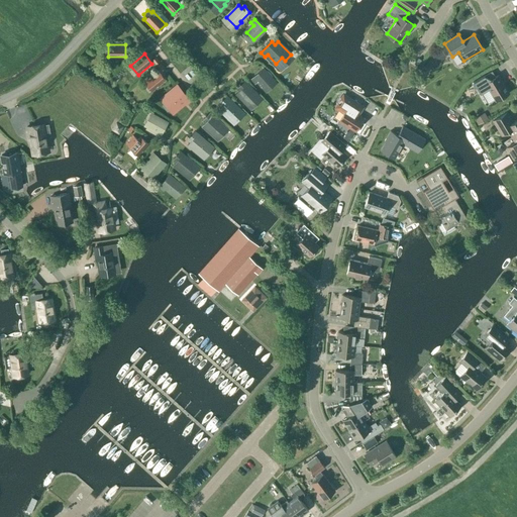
[(265,88),(273,81),(263,70),(251,80),(255,84),(259,81),(265,88)]
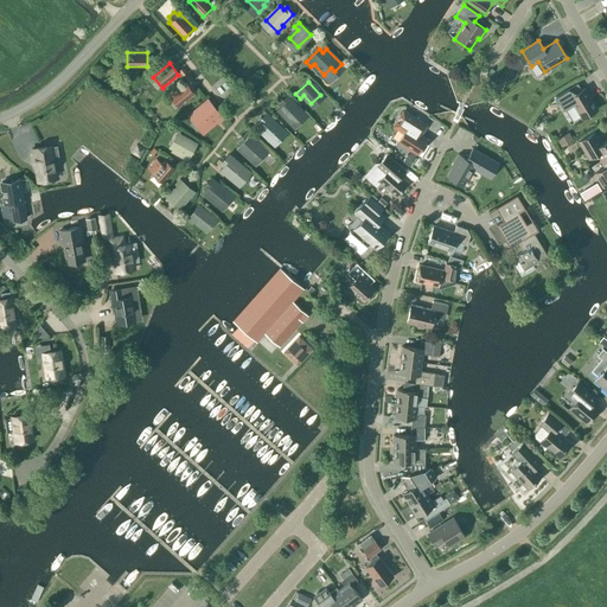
[(178,108),(195,95),(186,83),(170,97),(178,108)]
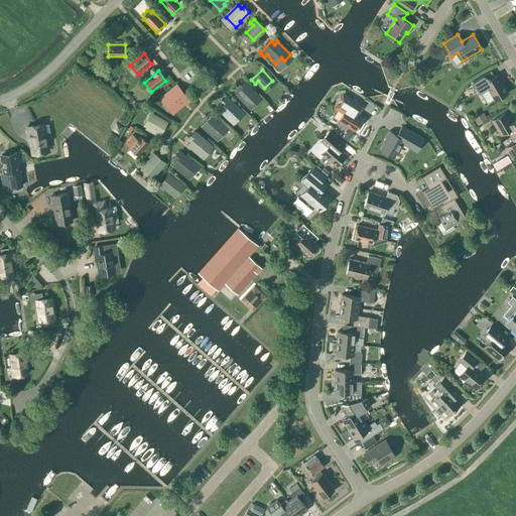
[(495,101),(508,93),(497,76),(486,82),(482,76),(472,82),(479,93),(487,89),(495,101)]
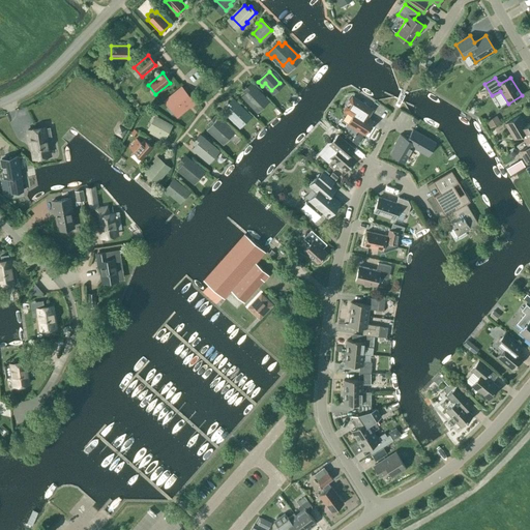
[(255,108),(265,98),(261,93),(260,94),(251,84),(244,89),(246,92),(243,95),(255,108)]
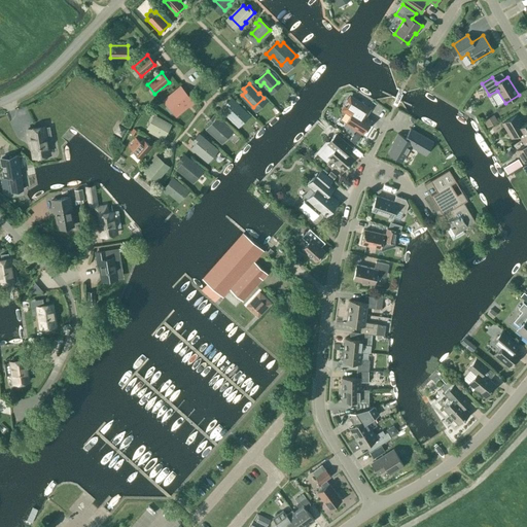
[(190,106),(194,103),(181,88),(168,99),(178,111),(188,103),(190,106)]
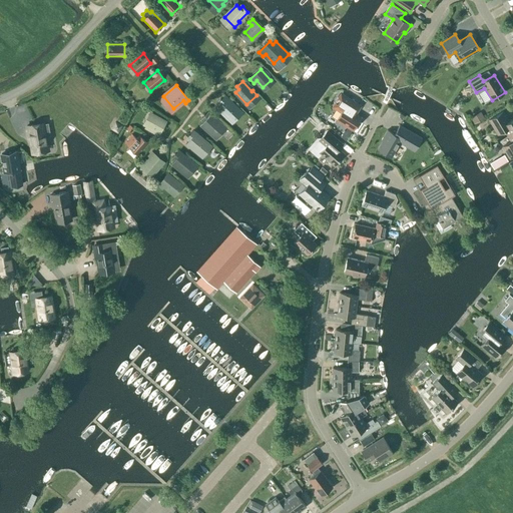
[(335,105),(336,108),(342,112),(337,120),(353,130),(361,117),(356,114),(361,106),(344,95),(340,96),(338,98),(336,102),(335,105)]
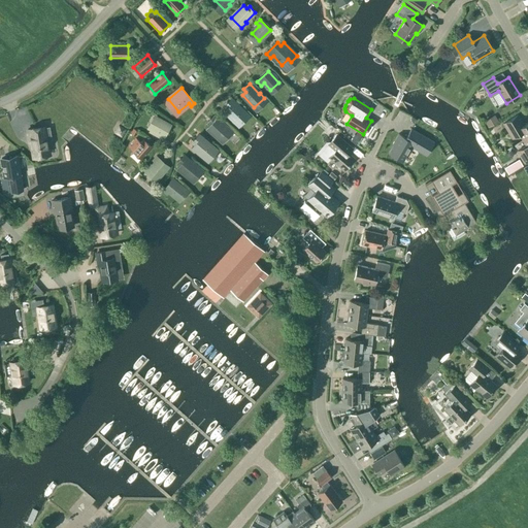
[(236,123),(246,112),(242,108),(241,109),(231,99),(226,105),(228,107),(225,111),(236,123)]
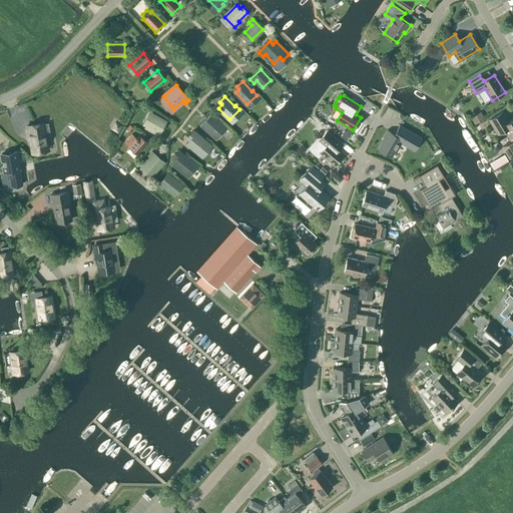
[(477,121),(485,114),(480,108),(472,114),(477,121)]
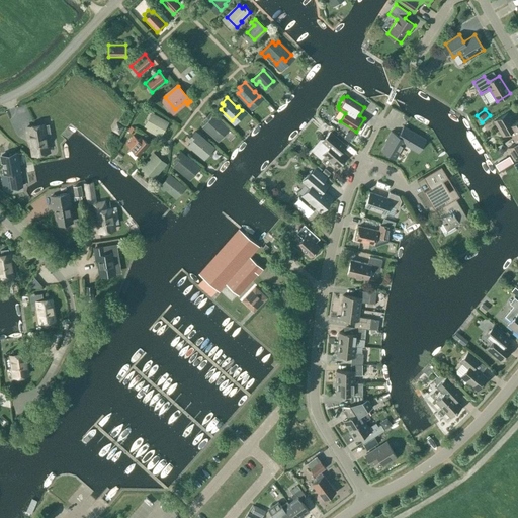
[(513,138),(517,134),(517,119),(514,122),(508,112),(494,121),(503,136),(510,132),(513,138)]
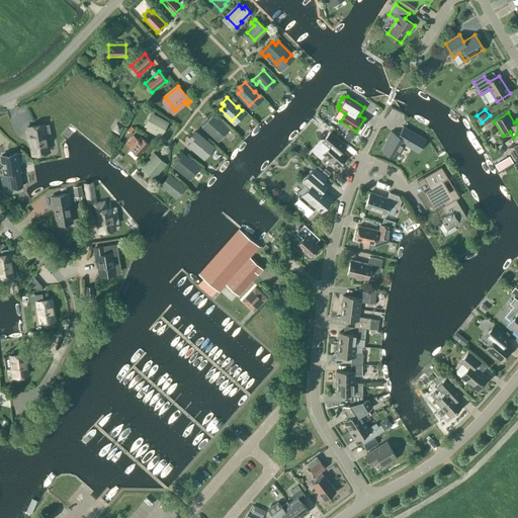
[(221,121),(219,122),(209,114),(204,119),(206,122),(203,125),(216,137),(226,126),(221,121)]
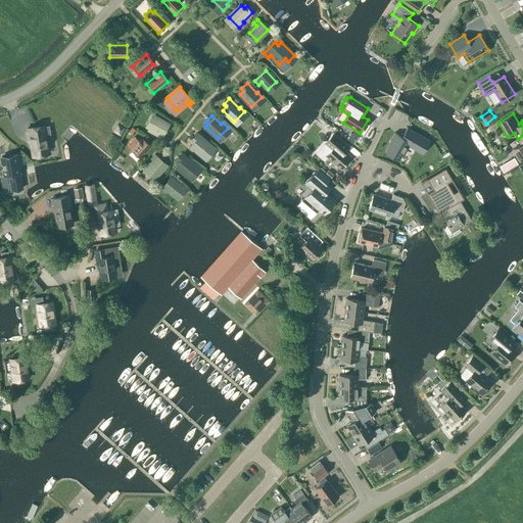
[(161,138),(169,126),(154,117),(147,131),(161,138)]
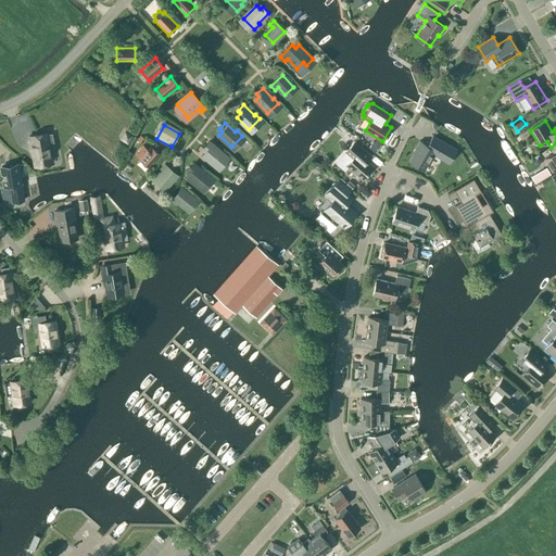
[(36,165),(51,163),(49,149),(54,148),(52,134),(49,134),(48,133),(29,136),(30,144),(33,144),(36,165)]
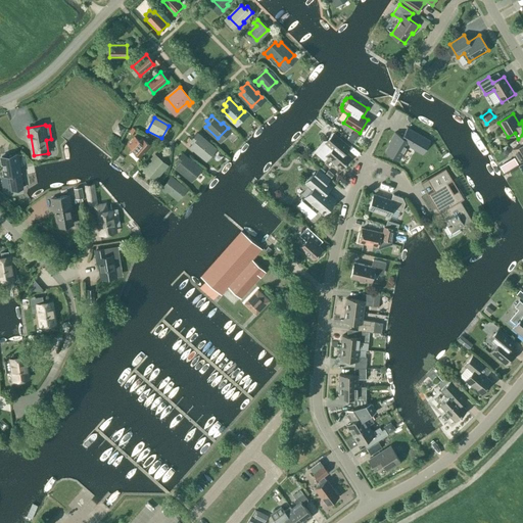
[(416,150),(423,137),(408,128),(402,137),(395,133),(390,141),(391,141),(385,152),(399,160),(408,145),(416,150)]
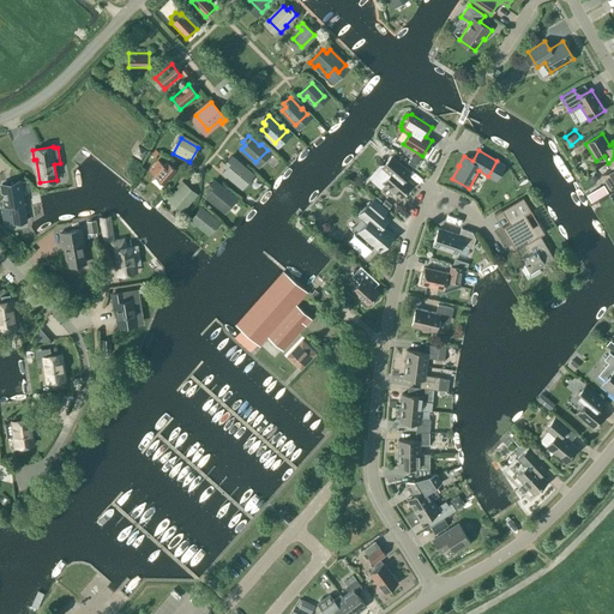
[(385,164),(379,164),(367,179),(380,190),(384,185),(401,198),(413,185),(401,174),(405,168),(392,156),(385,164)]
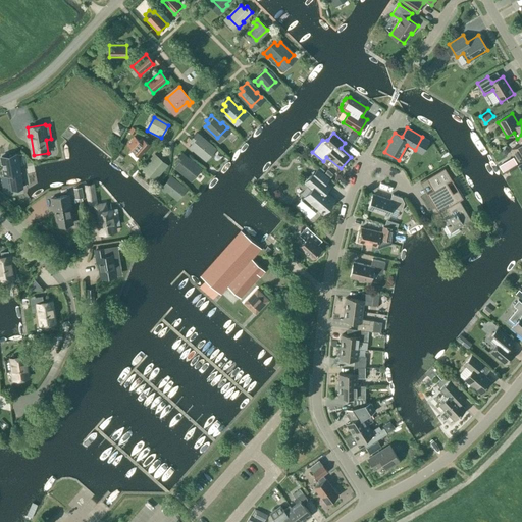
[(203,157),(212,147),(196,134),(191,140),(193,142),(190,146),(203,157)]
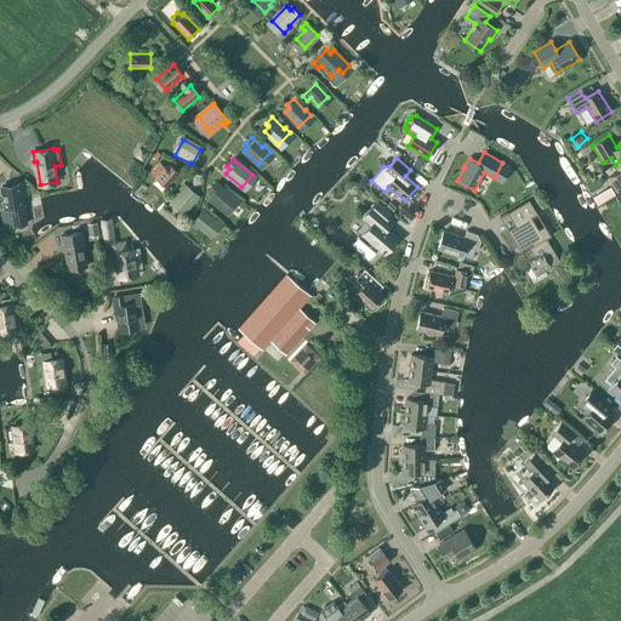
[(620,160),(615,165),(619,171),(609,177),(615,189),(620,186),(620,160)]
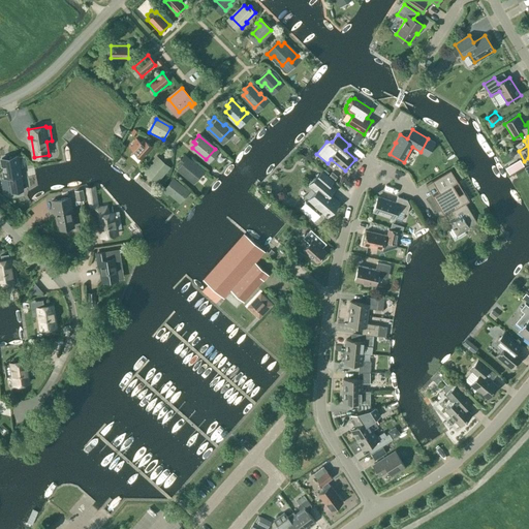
[(142,160),(153,148),(144,139),(141,143),(135,137),(128,147),(133,151),(132,152),(142,160)]
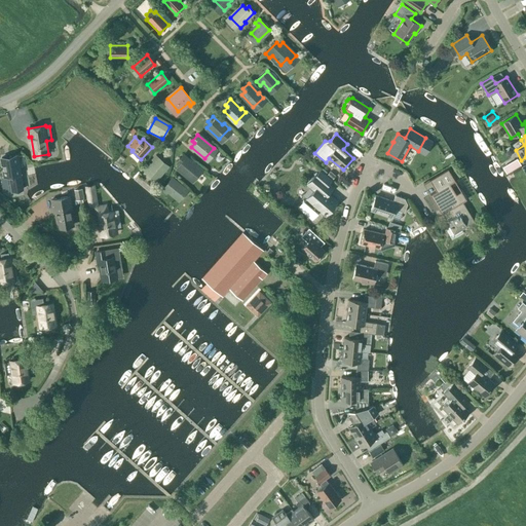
[(499,155),(509,171),(522,162),(513,147),(499,155)]
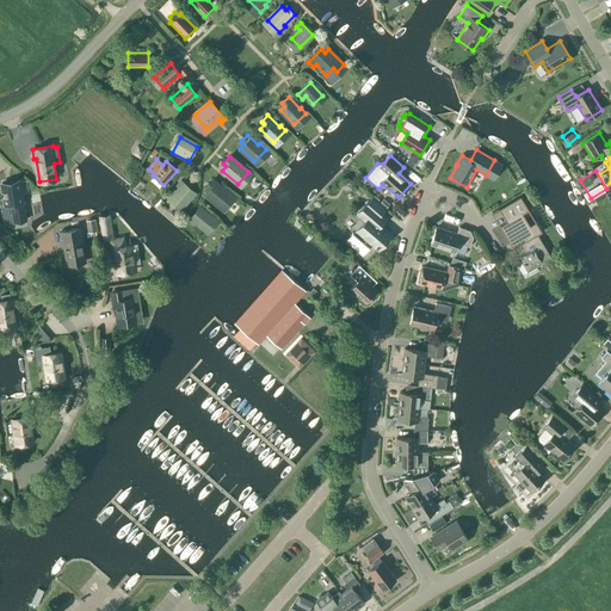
[(26,220),(20,180),(1,184),(5,205),(11,205),(13,222),(26,220)]
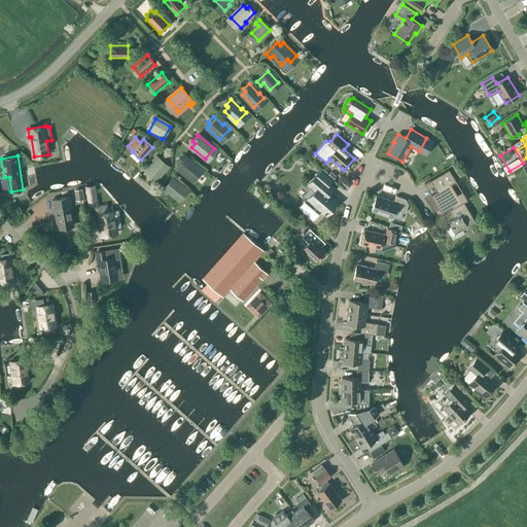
[(157,177),(168,165),(156,155),(152,161),(155,163),(149,170),(157,177)]
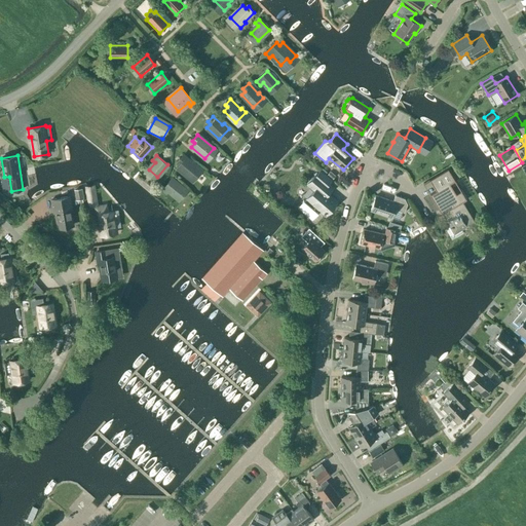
[(190,179),(199,167),(194,162),(192,164),(183,155),(178,161),(180,164),(177,167),(190,179)]
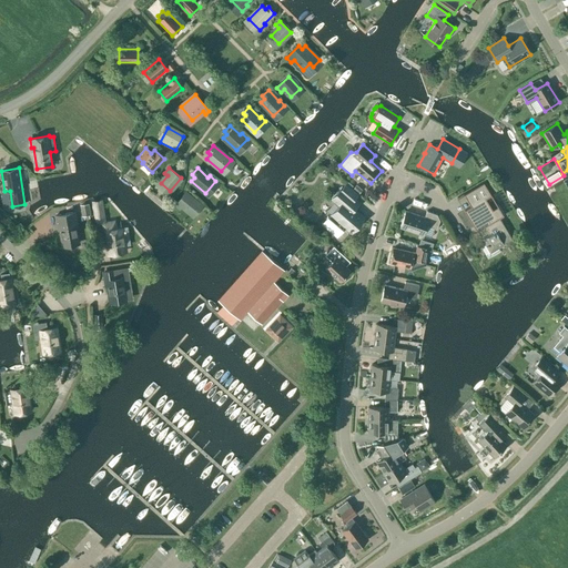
[(513,239),(499,217),(504,215),(483,180),(464,192),(472,204),(464,208),(479,234),(486,244),(482,247),(489,260),(501,252),(498,247),(513,239)]
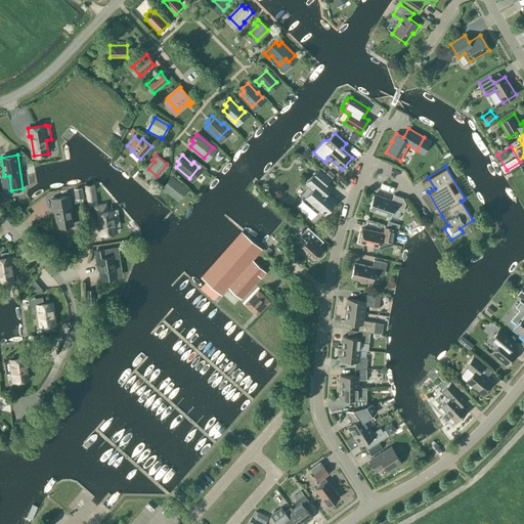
[(306,198),(306,199),(303,201),(297,207),(311,219),(316,213),(315,212),(318,209),(323,213),(335,200),(324,191),(330,185),(328,183),(331,179),(318,169),(306,183),(313,189),(306,198)]
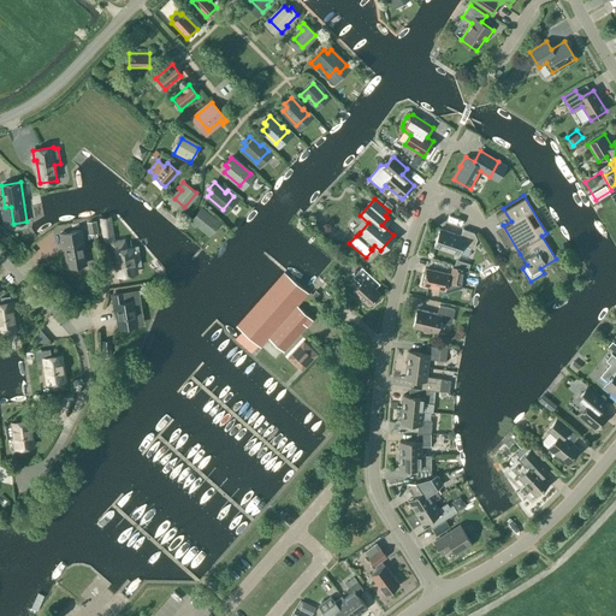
[(200,209),(189,223),(194,227),(197,224),(206,231),(214,221),(200,209)]
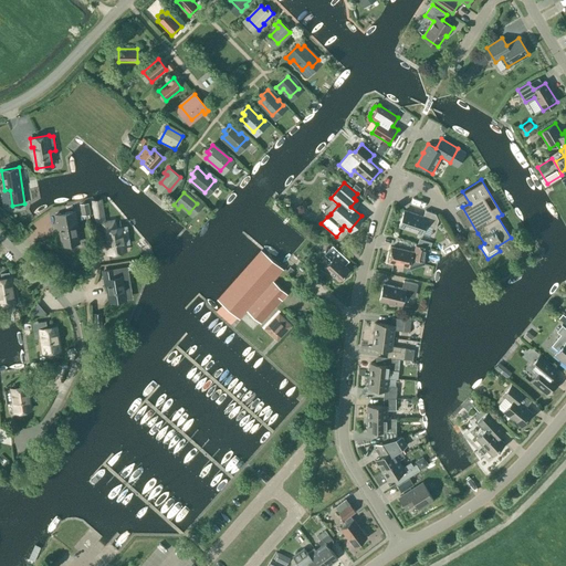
[(106,221),(102,198),(91,200),(95,223),(106,221)]
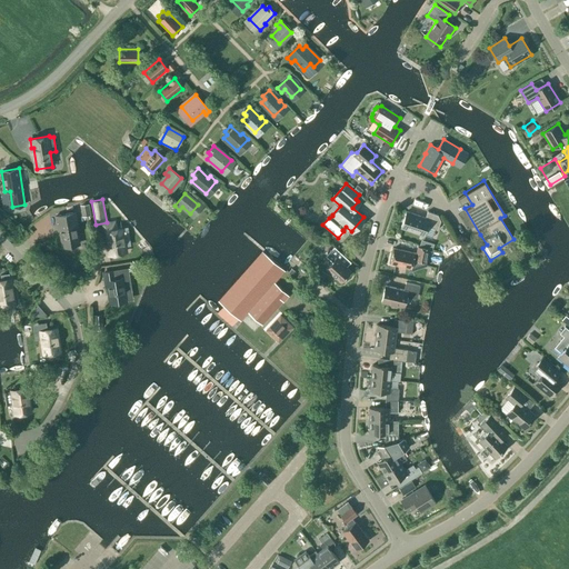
[(90,215),(88,203),(80,206),(81,217),(90,215)]
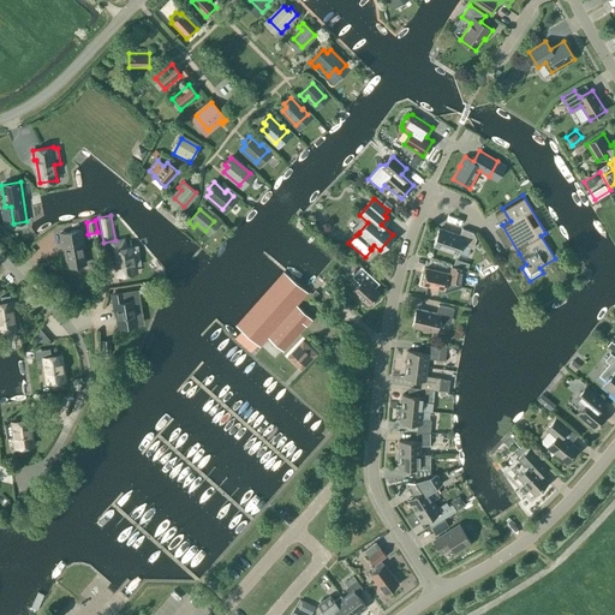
[(473,249),(476,239),(473,233),(463,228),(460,236),(440,230),(434,246),(458,255),(461,245),(473,249)]
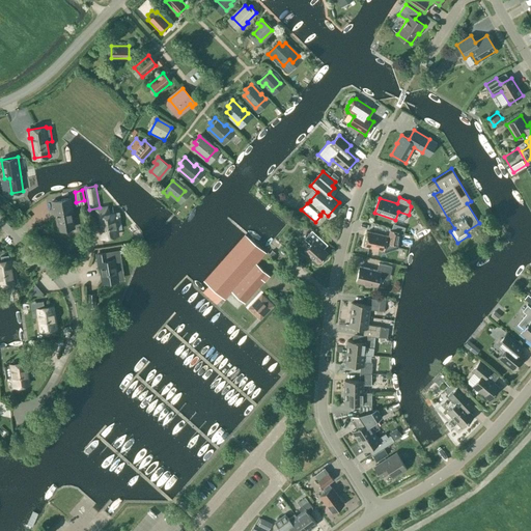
[(74,227),(74,226),(79,225),(78,217),(72,218),(71,213),(74,213),(72,198),(52,202),(54,210),(55,210),(59,230),(74,227)]
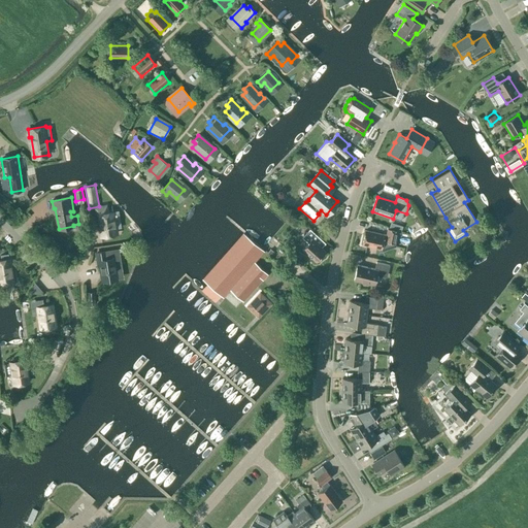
[(98,216),(101,236),(116,233),(112,212),(107,213),(106,206),(95,208),(97,216),(98,216)]
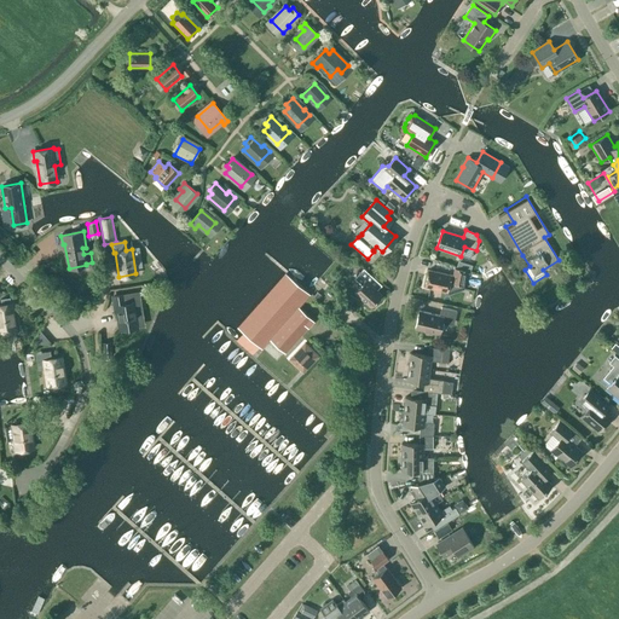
[(371,307),(382,295),(370,284),(375,279),(364,268),(354,279),(362,285),(354,293),(371,307)]
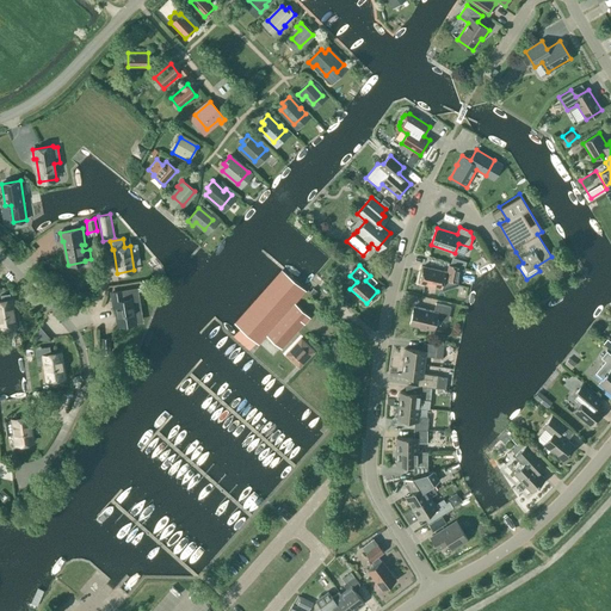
[(442,288),(443,283),(450,281),(457,283),(461,267),(449,265),(446,272),(423,267),(419,283),(442,288)]
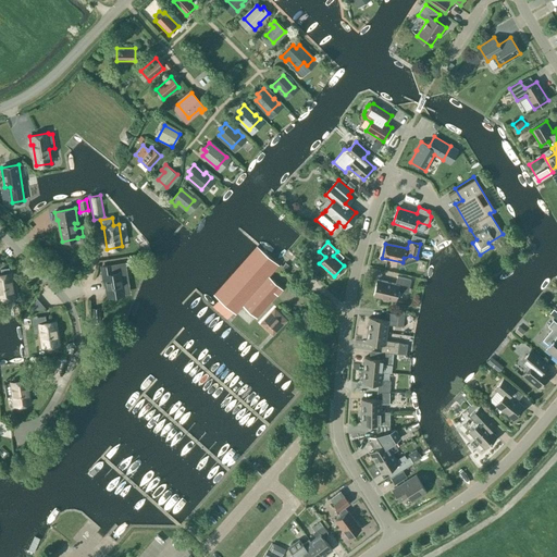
[(279,264),(258,246),(214,295),(235,313),(242,306),(256,319),(283,288),(268,275),(279,264)]
